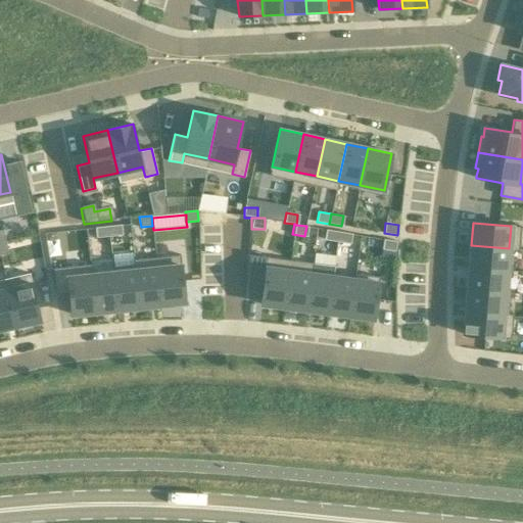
[(121,225),(108,226),(109,236),(122,235),(121,225)]
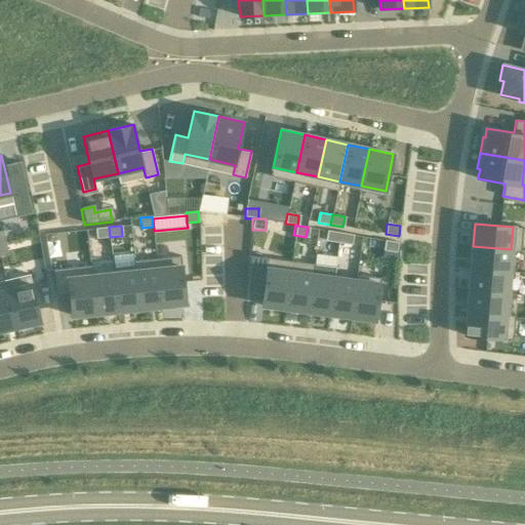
[(109,227),(96,229),(97,239),(110,237),(109,227)]
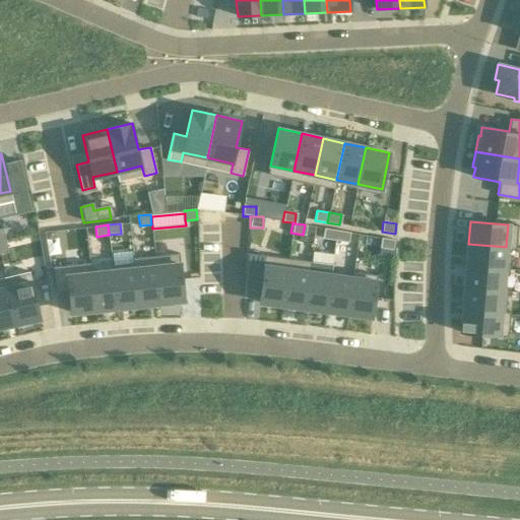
[(323,229),(322,238),(334,240),(335,231),(323,229)]
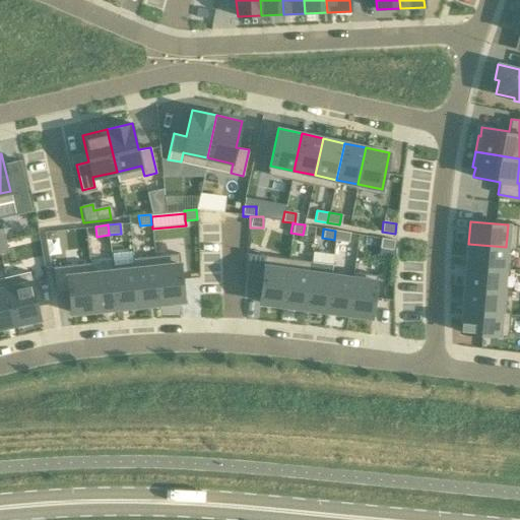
[(335,231),(334,240),(346,242),(347,233),(335,231)]
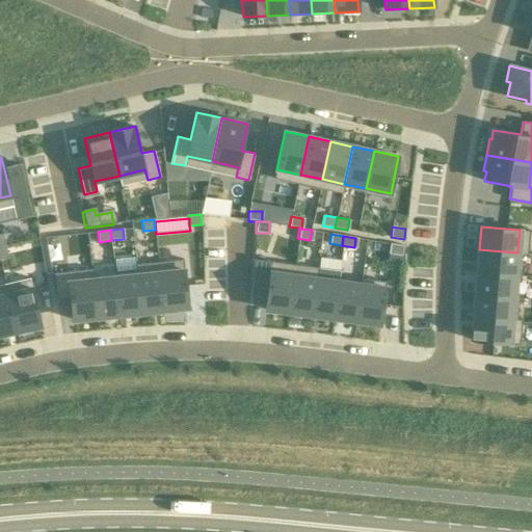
[(390,243),(388,254),(401,256),(403,245),(390,243)]
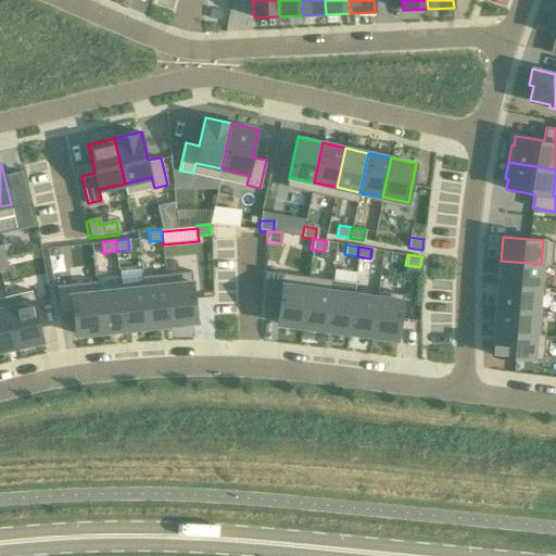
[(5,257),(0,258),(0,270),(0,272),(9,269),(5,257)]
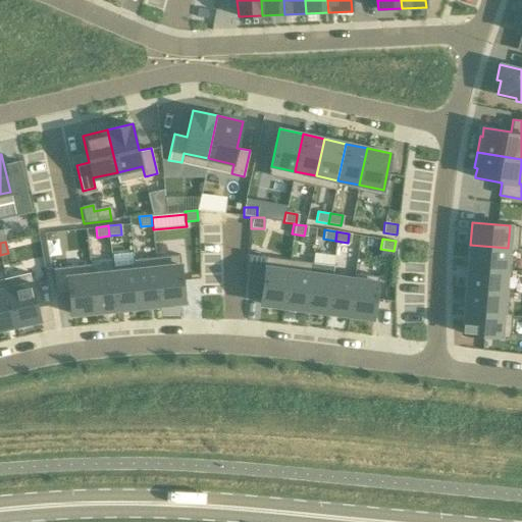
[(470,245),(468,267),(506,270),(508,248),(470,245)]
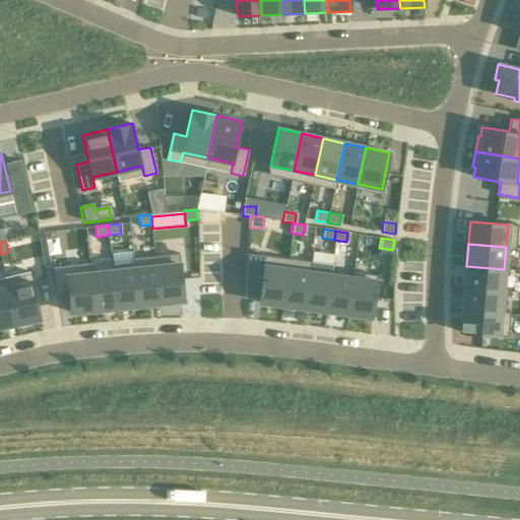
[(131,251),(114,253),(115,264),(133,263),(131,251)]
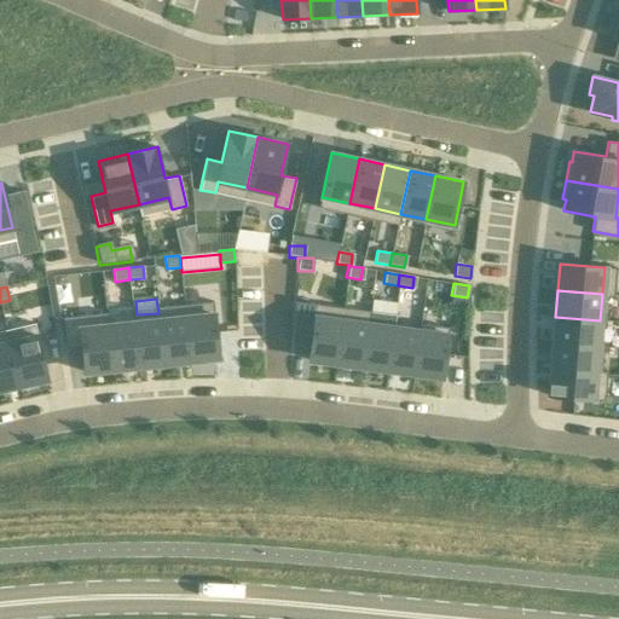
[(432,328),(460,329),(461,307),(432,306),(432,328)]
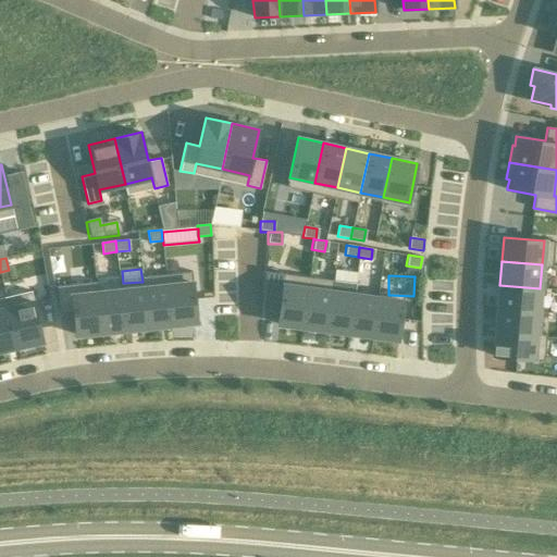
[(193,282),(168,285),(172,324),(197,322),(193,282)]
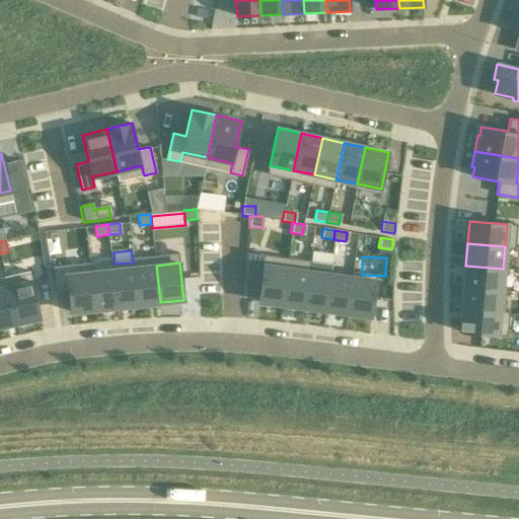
[(263,265),(257,302),(267,303),(281,305),(286,268),(263,265)]
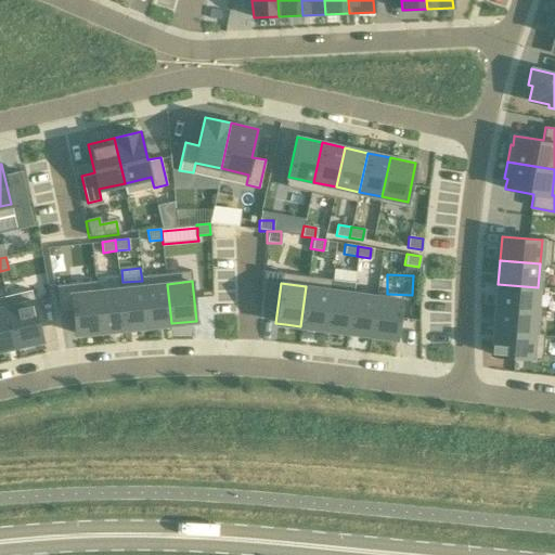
[(167,284),(143,286),(147,326),(171,323),(167,284)]
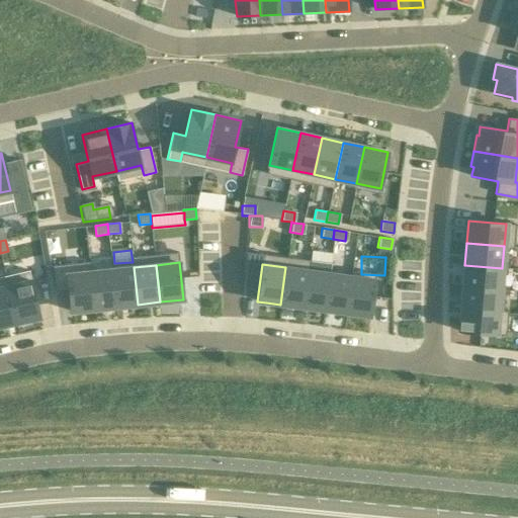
[(464,265),(463,286),(500,290),(502,268),(464,265)]
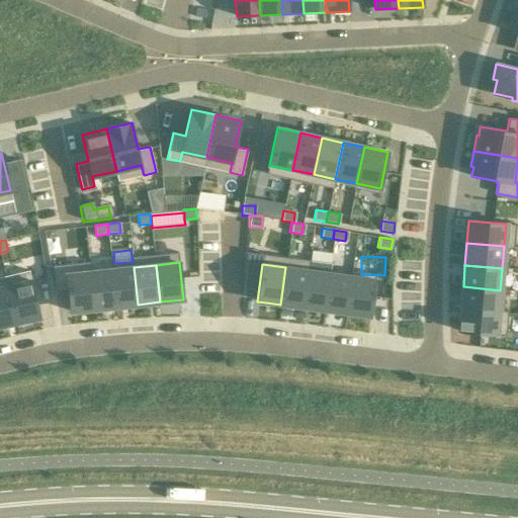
[(134,267),(112,269),(116,307),(138,305),(134,267)]
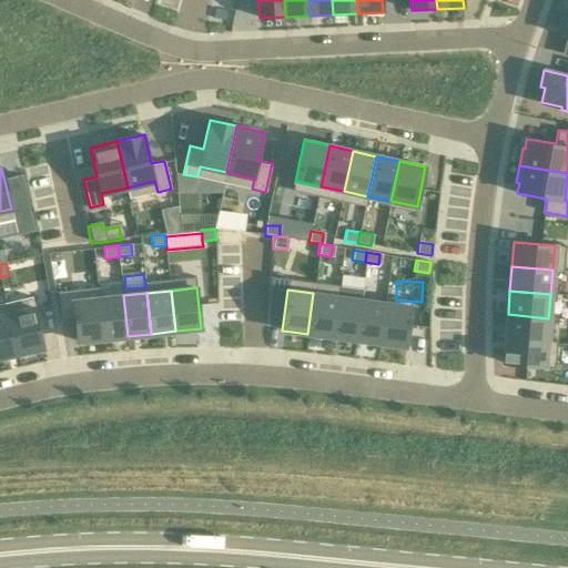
[(313,293),(307,334),(331,337),(336,296),(313,293)]
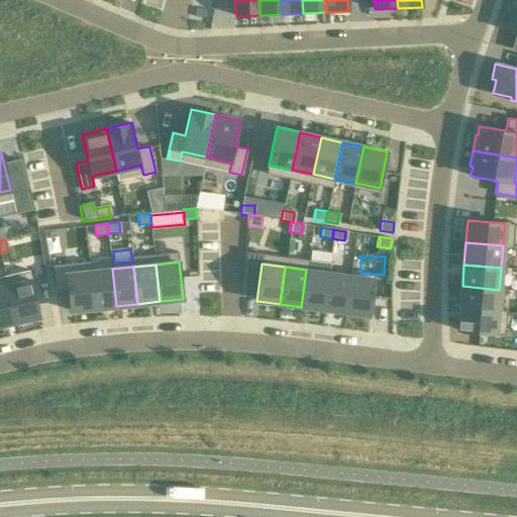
[(112,269),(90,271),(94,308),(116,306),(112,269)]
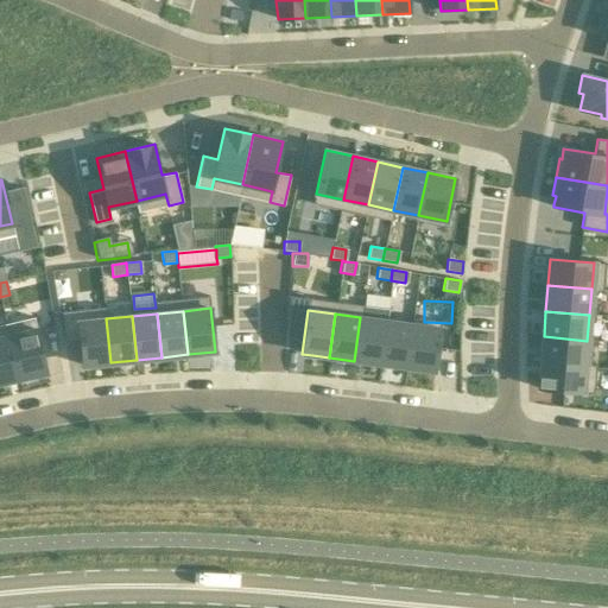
[(360,317),(354,361),(380,365),(386,321),(360,317)]
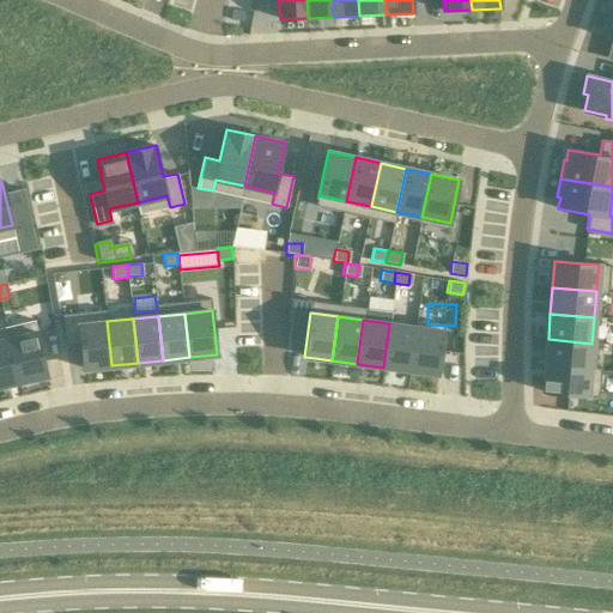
[(107,321),(78,325),(83,369),(111,365),(107,321)]
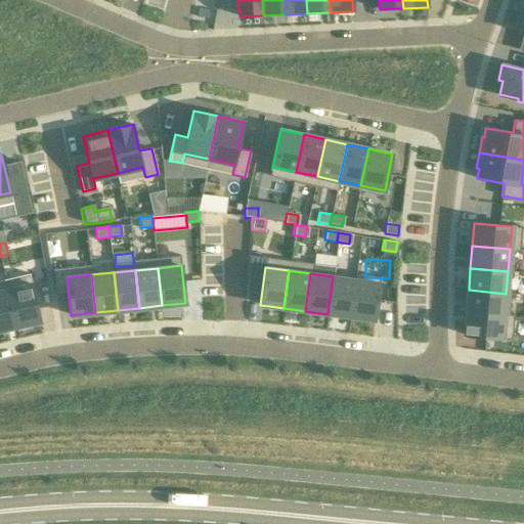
[(333,276),(328,314),(349,316),(354,279),(333,276)]
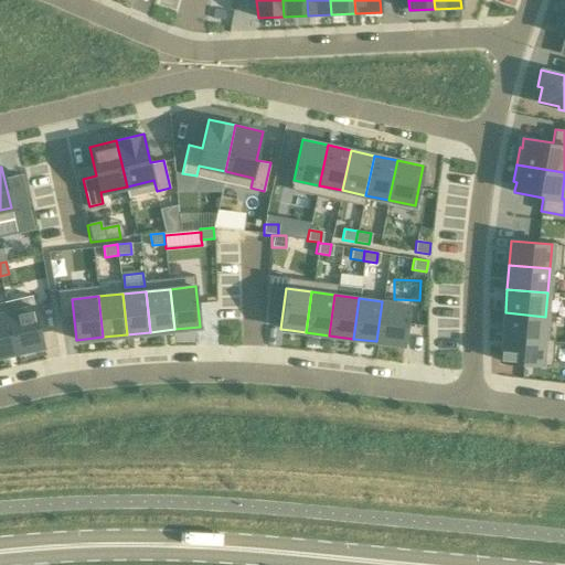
[(382,301),(376,341),(404,345),(404,343),(404,339),(405,332),(408,305),(382,301)]
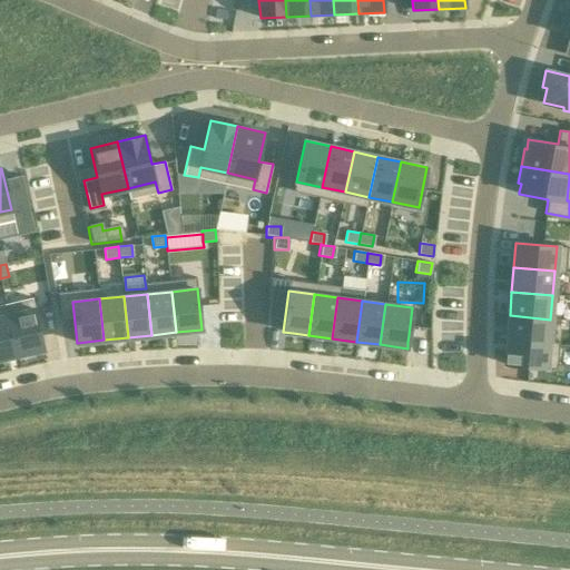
[(35,308),(9,315),(18,356),(43,350),(35,308)]
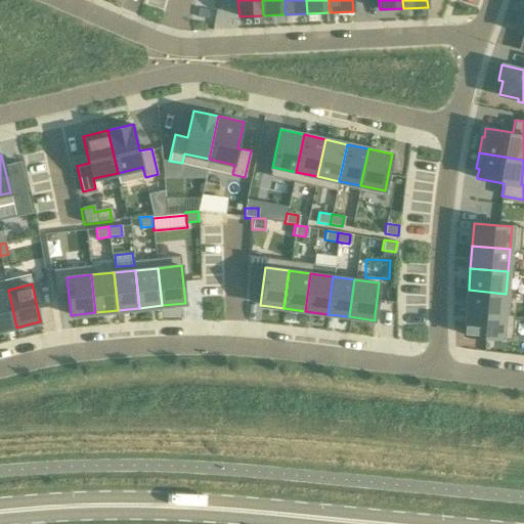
[(8,290),(0,291),(0,331),(16,328),(8,290)]
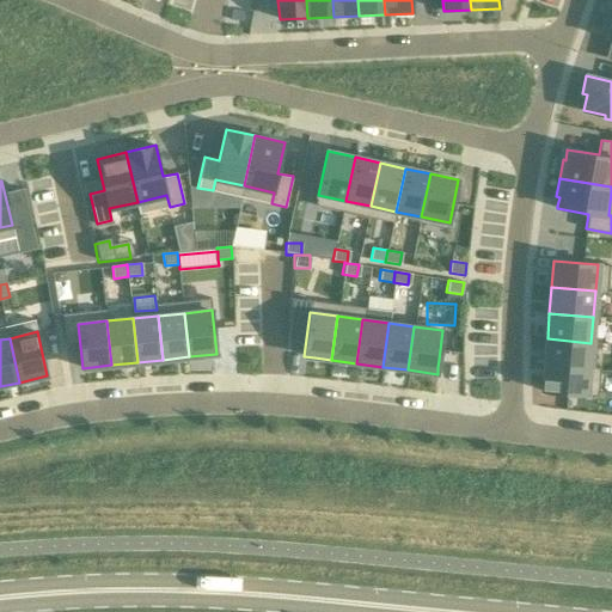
[(548,338),(545,365),(589,368),(591,343),(548,338)]
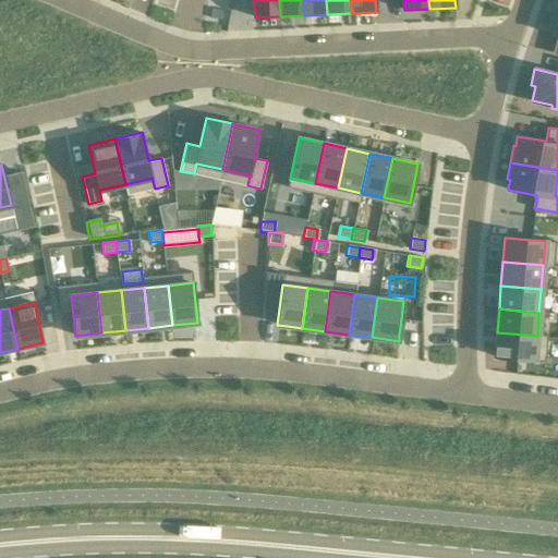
[(497,332),(495,356),(535,361),(537,336),(497,332)]
